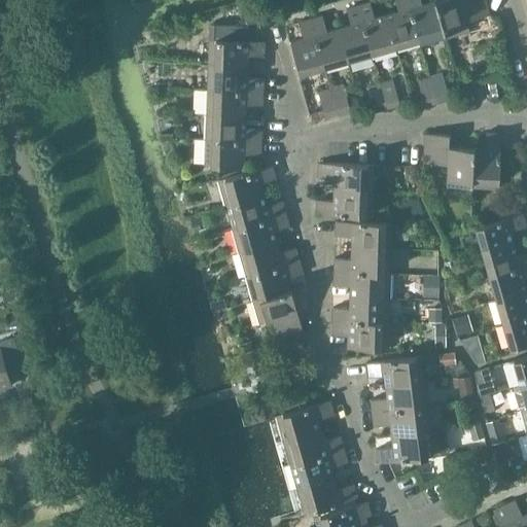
[(243,3),(242,26),(249,27),(258,27),(251,0),(247,1),(243,3)]
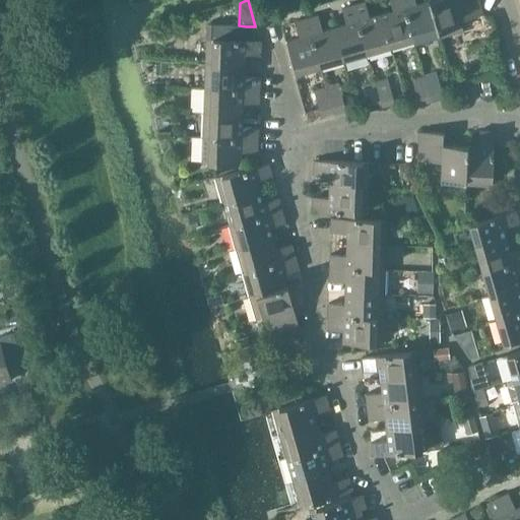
[(381,14),(390,46),(392,52),(415,45),(402,0),(389,0),(393,11),(381,14)]
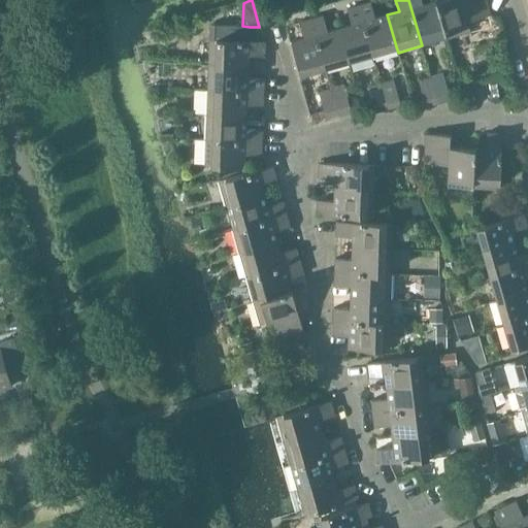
[(421,0),(408,0),(422,45),(446,39),(434,1),(423,5),(421,0)]
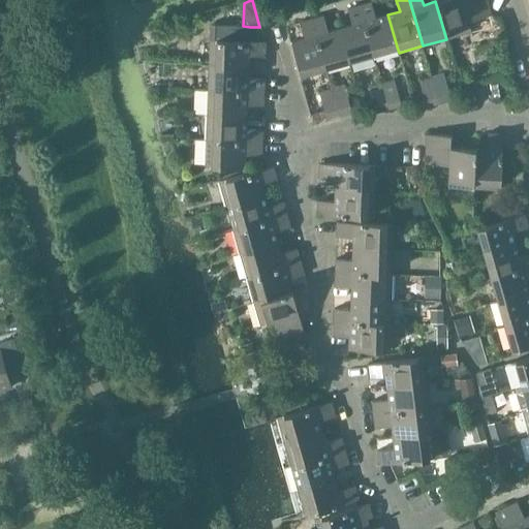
[(487,0),(439,0),(435,1),(446,39),(471,32),(469,26),(468,22),(483,18),(492,16),(487,0)]
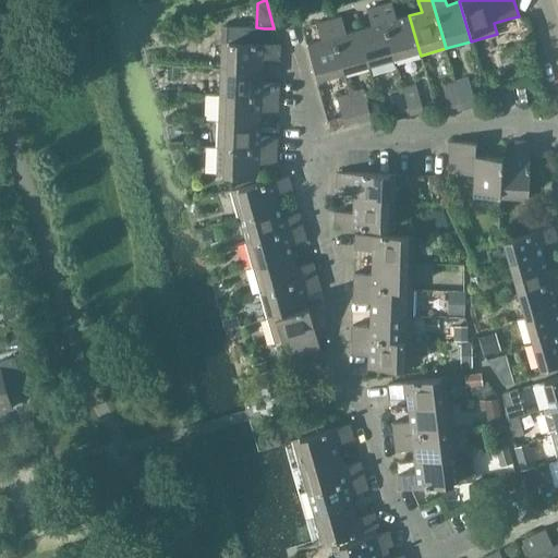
[(379,7),(393,57),(419,49),(409,15),(397,20),(391,2),(379,7)]
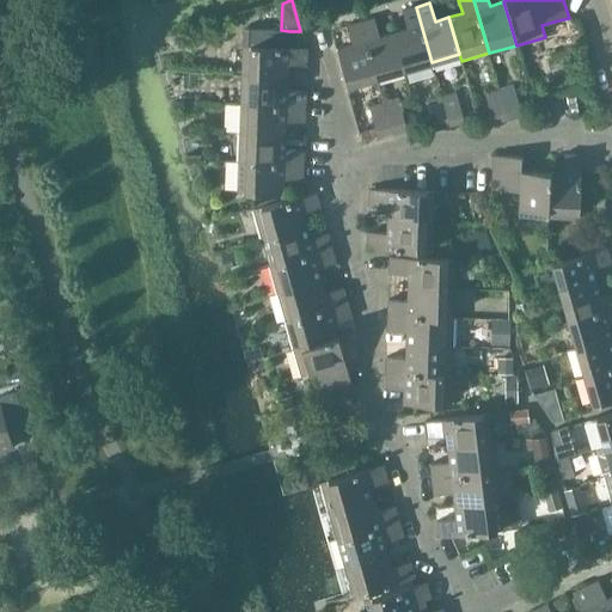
[(393,34),(404,71),(432,62),(416,7),(402,11),(408,29),(393,34)]
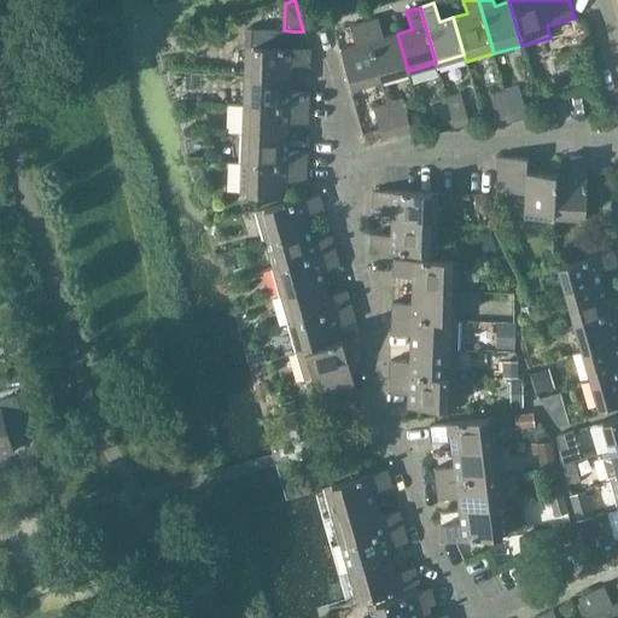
[(378,19),(365,23),(380,79),(408,71),(397,34),(384,38),(378,19)]
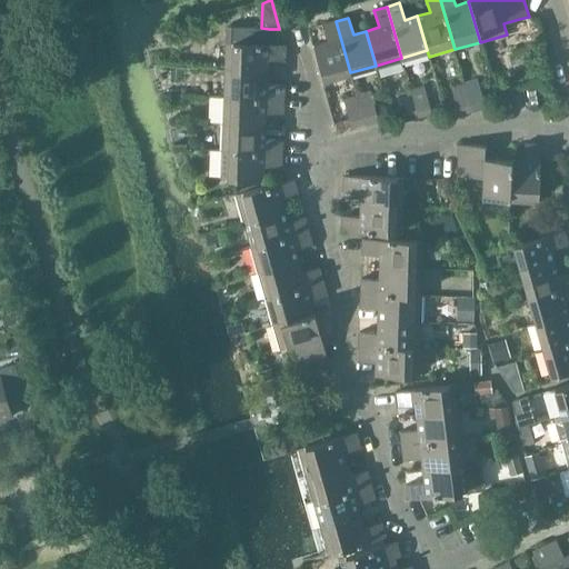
[(519,19),(503,23),(505,28),(507,35),(522,30),(519,19)]
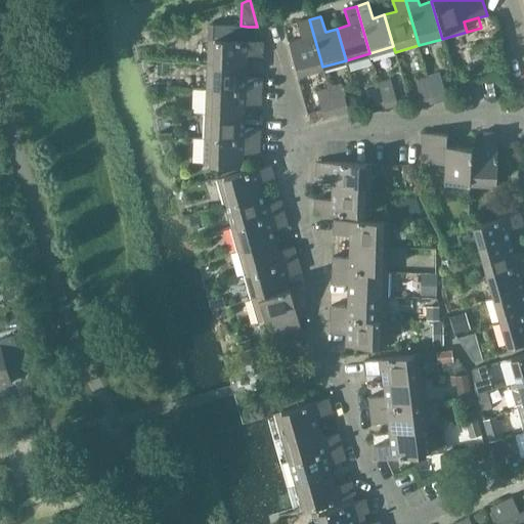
[(322,67),(309,19),(297,23),(302,39),(289,42),(298,74),(322,67)]
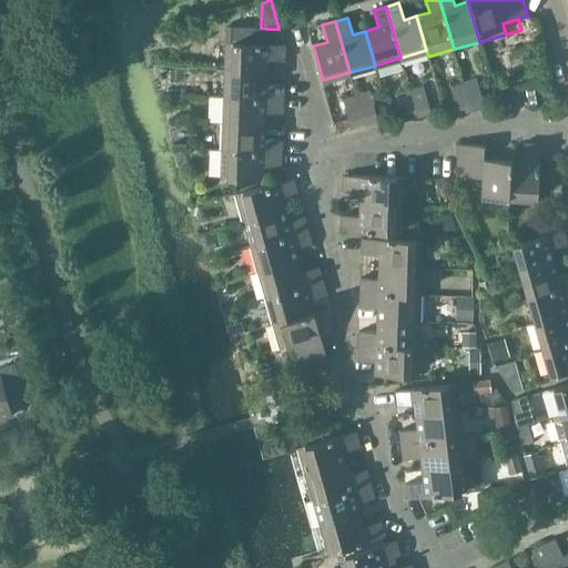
[(285,46),(225,43),(224,71),(267,72),(267,60),(285,61),(285,46)]
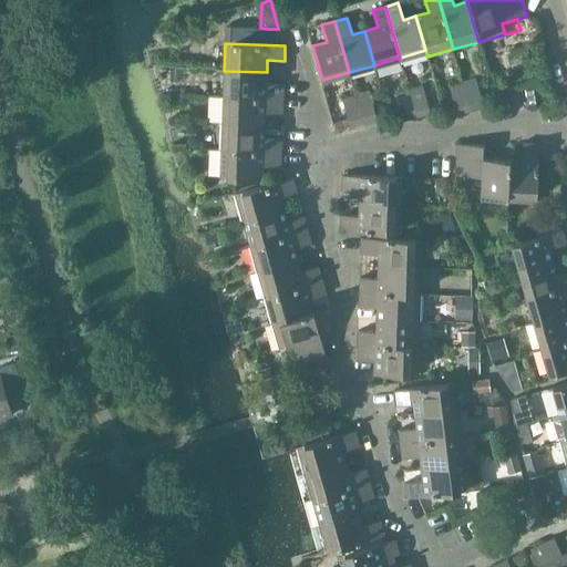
[(224,98),(284,100),(284,85),(266,84),(267,72),(224,71),(224,98)]
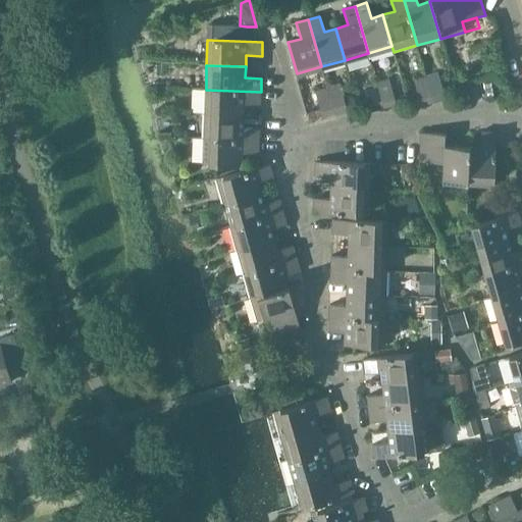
[(426,77),(433,102),(446,99),(438,73),(426,77)]
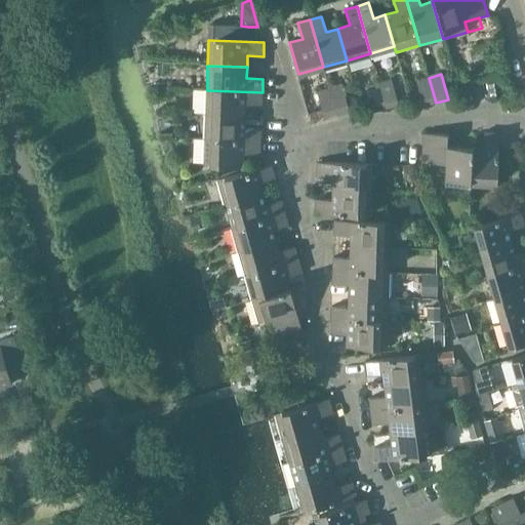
[(416,81),(420,98),(423,107),(436,103),(429,78),(416,81)]
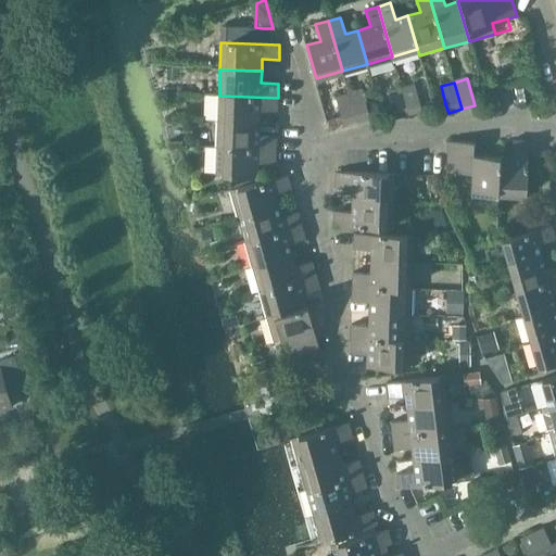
[(401,88),(408,115),(421,111),(414,85),(401,88)]
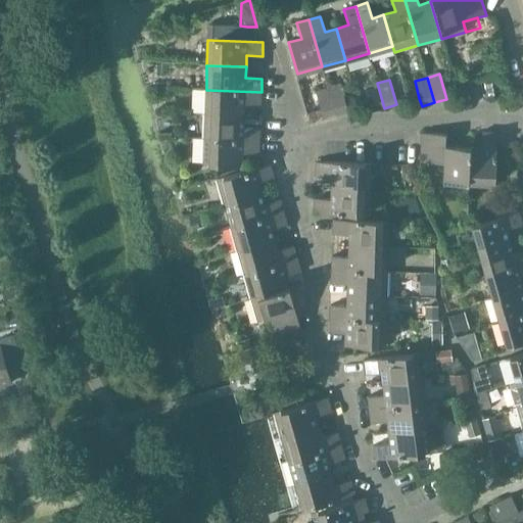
[(365,87),(370,104),(372,111),(384,108),(377,83),(365,87)]
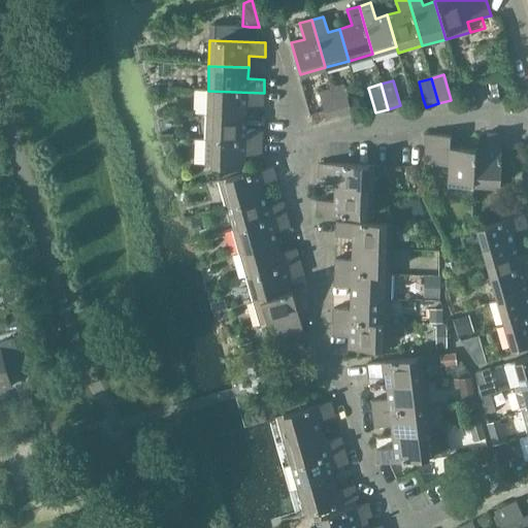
[(331,90),(338,114),(351,111),(343,86),(331,90)]
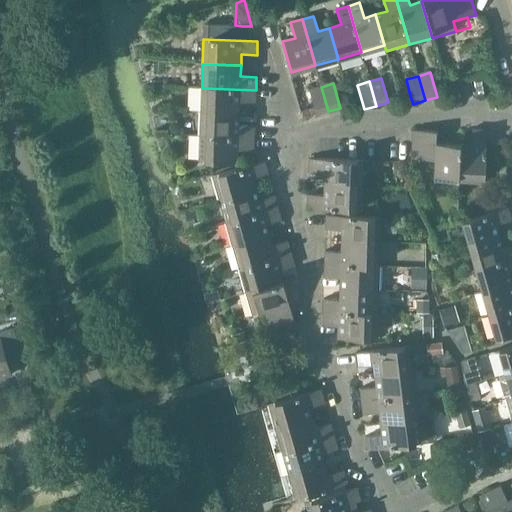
[(309,90),(316,115),(328,111),(321,87),(309,90)]
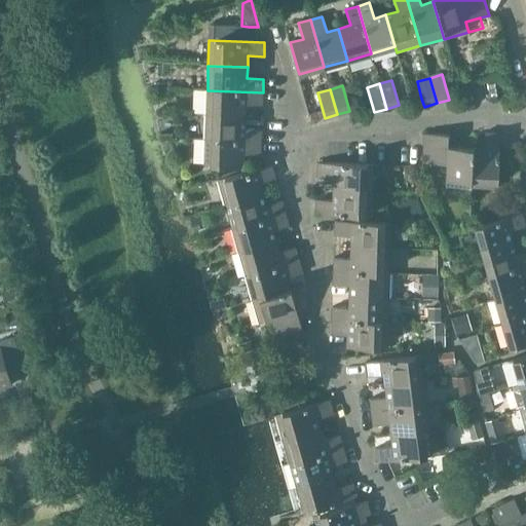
[(208,90),(207,115),(246,116),(246,105),(262,106),(263,92),(208,90)]
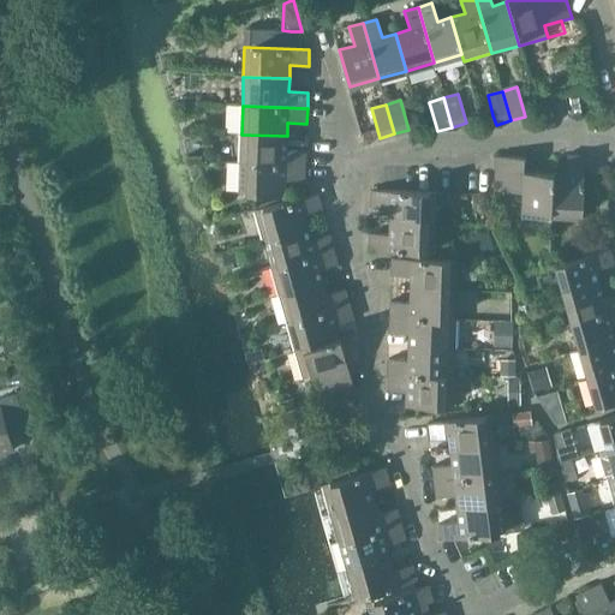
[(305,166),(305,150),(286,149),(287,136),(242,135),(240,163),(305,166)]
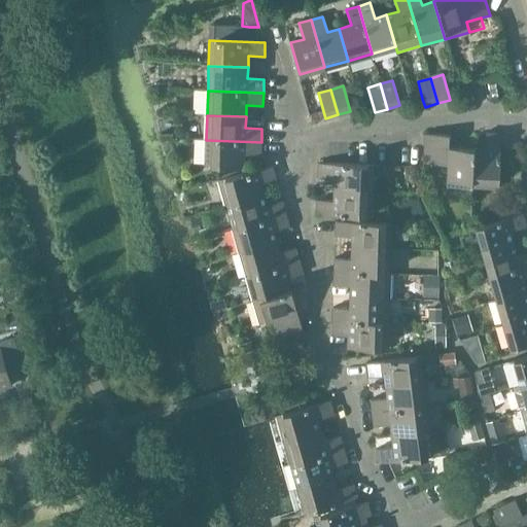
[(475,149),(472,188),(498,189),(501,134),(486,133),(486,149),(475,149)]
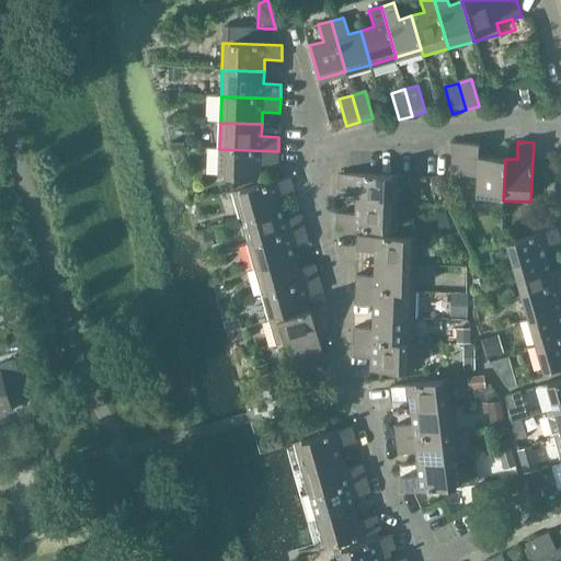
[(503,201),(505,159),(479,157),(479,145),(453,144),(450,174),(477,175),(476,199),(503,201)]
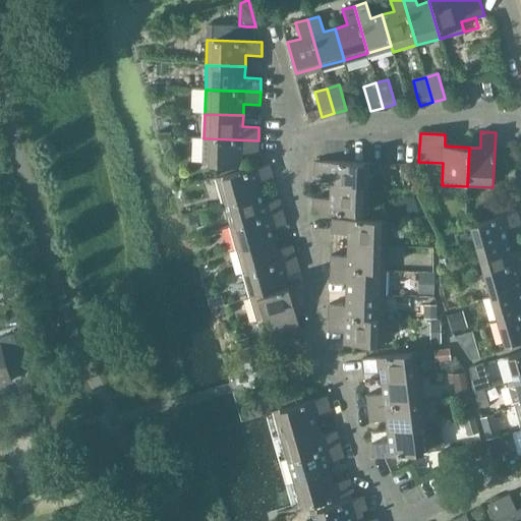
[(257,154),(258,140),(204,138),(203,164),(241,165),(241,153),(257,154)]
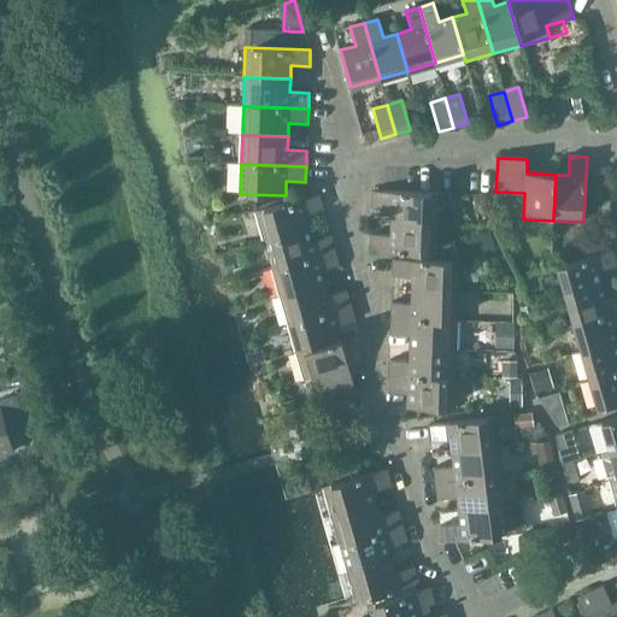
[(391,222),(436,224),(438,194),(372,192),(372,209),(392,209),(391,222)]
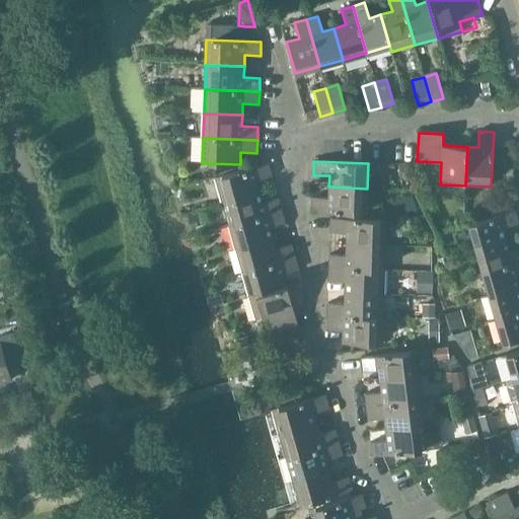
[(215,177),(222,203),(260,192),(256,180),(272,176),(268,163),(215,177)]
